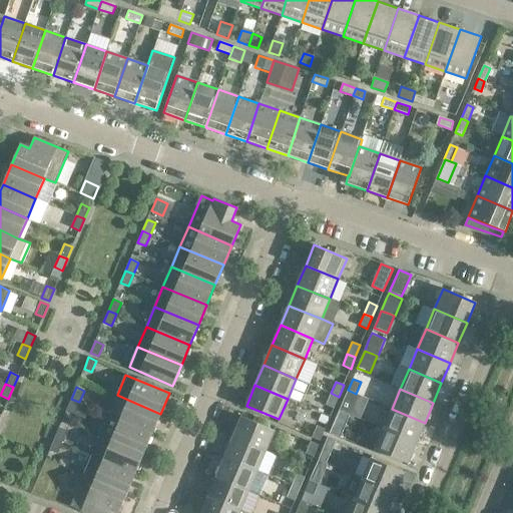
[(356,394),(348,390),(343,402),(351,405),(356,394)]
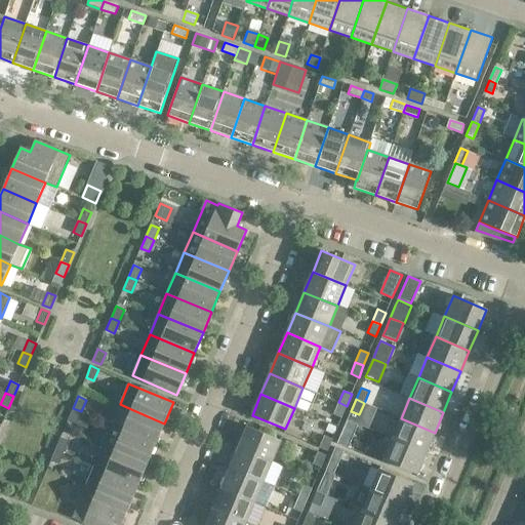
[(347,406),(338,402),(333,414),(341,417),(347,406)]
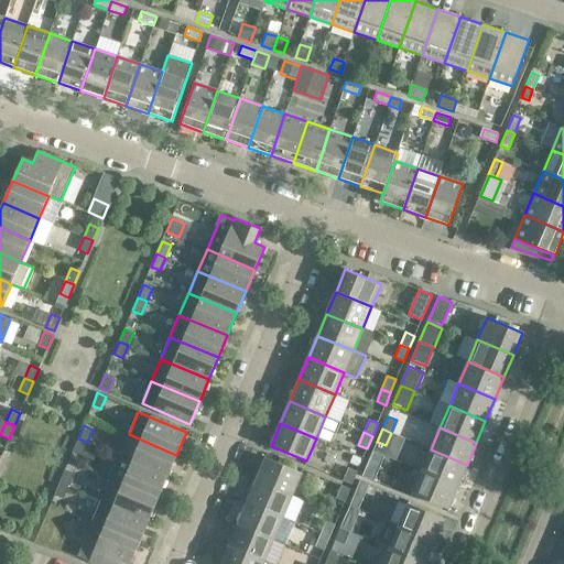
[(87,442),(78,438),(73,452),(82,455),(87,442)]
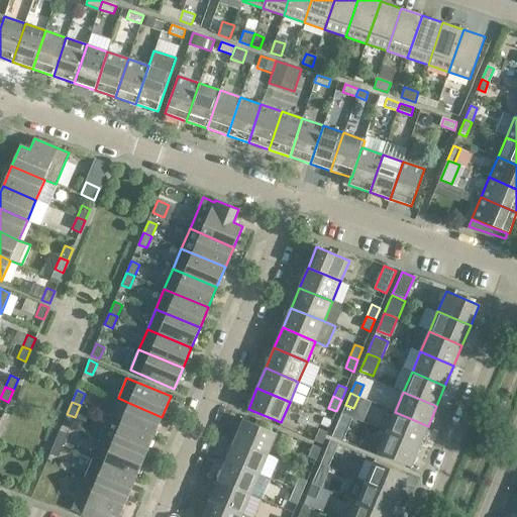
[(162,417),(129,403),(120,423),(153,436),(162,417)]
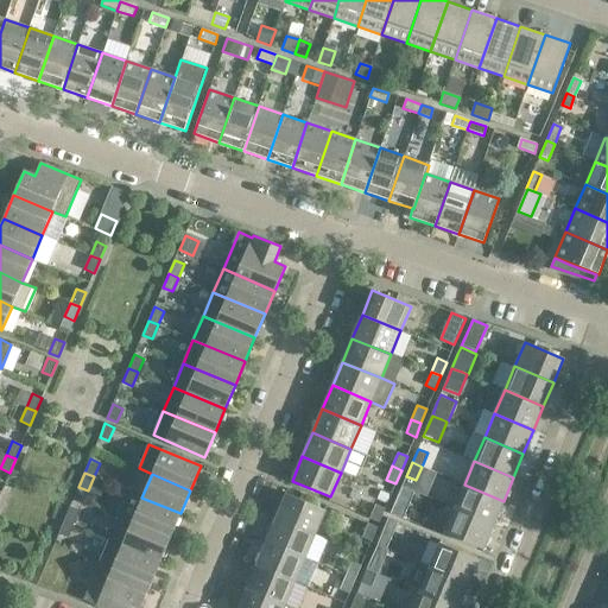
[(504,501),(464,485),(455,508),(493,525),(504,501)]
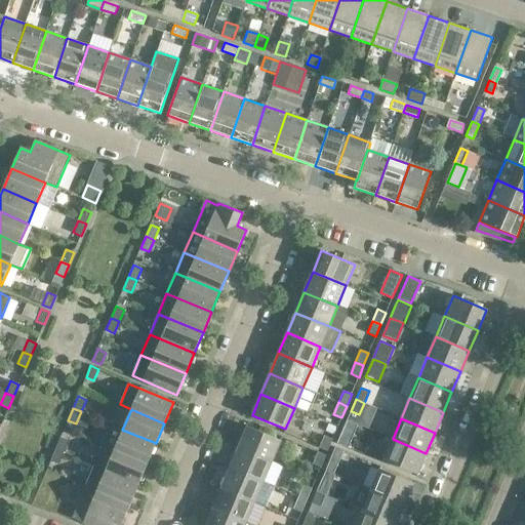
[(342,431),(337,443),(346,446),(349,448),(358,425),(347,419),(342,431)]
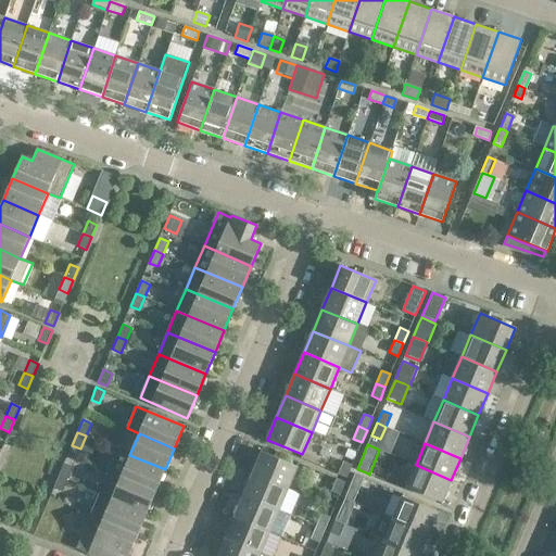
[(348,449),(344,456),(353,459),(356,452),(348,449)]
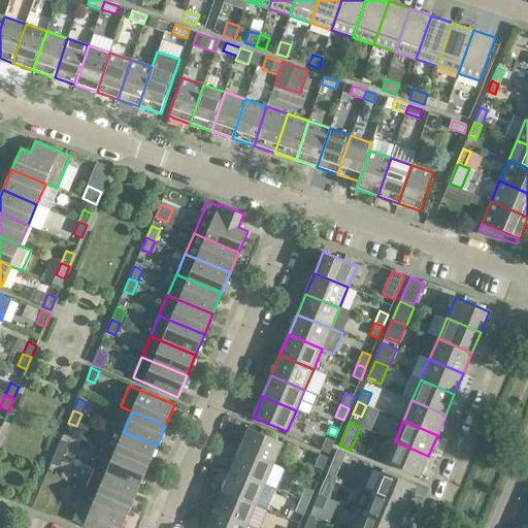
[(111,427),(103,448),(149,466),(157,446),(123,432),(111,427)]
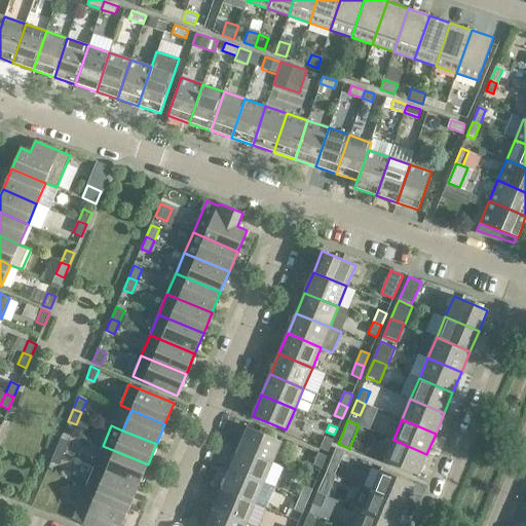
[(248,427),(238,448),(272,462),(282,441),(248,427)]
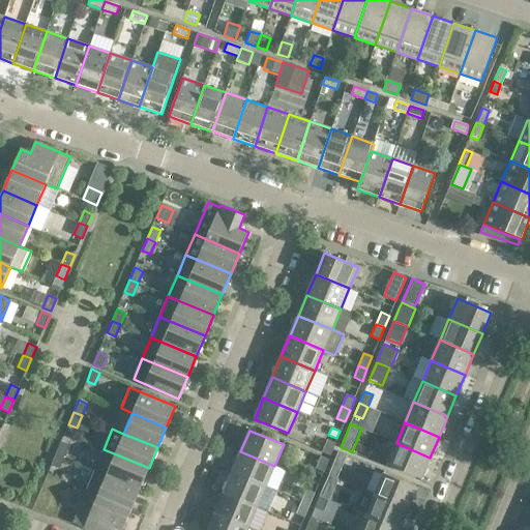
[(327,440),(322,451),(330,455),(335,443),(327,440)]
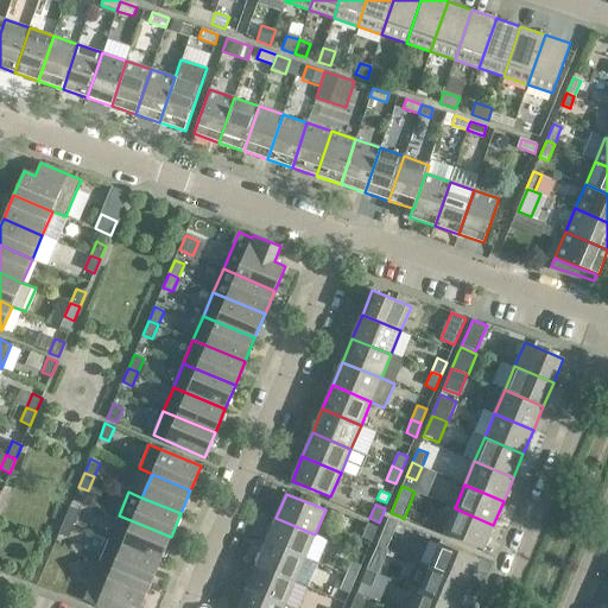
[(80,511),(70,506),(64,520),(74,524),(80,511)]
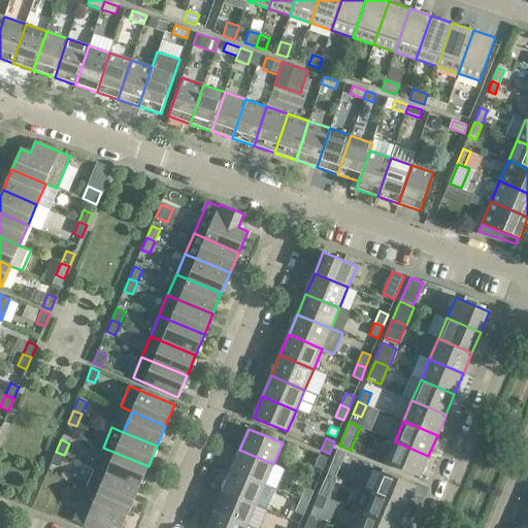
[(428,456),(395,441),(386,462),(419,476),(428,456)]
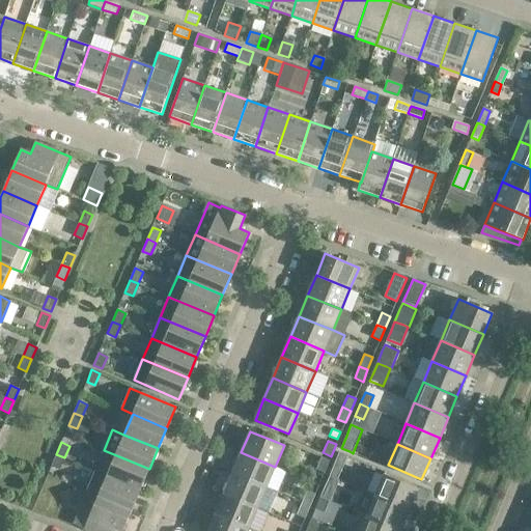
[(149,469),(104,450),(95,471),(140,490),(149,469)]
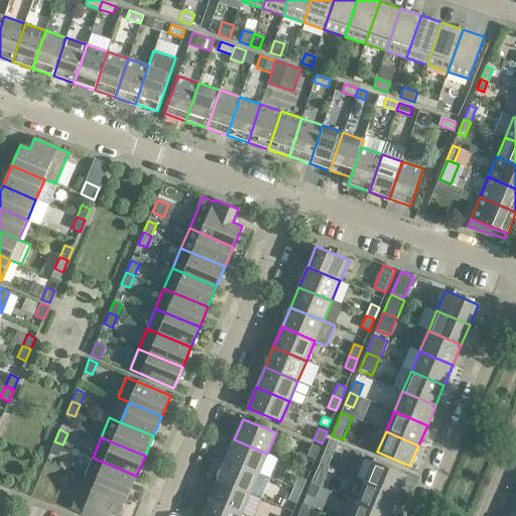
[(267,454),(234,439),(226,460),(258,474),(267,454)]
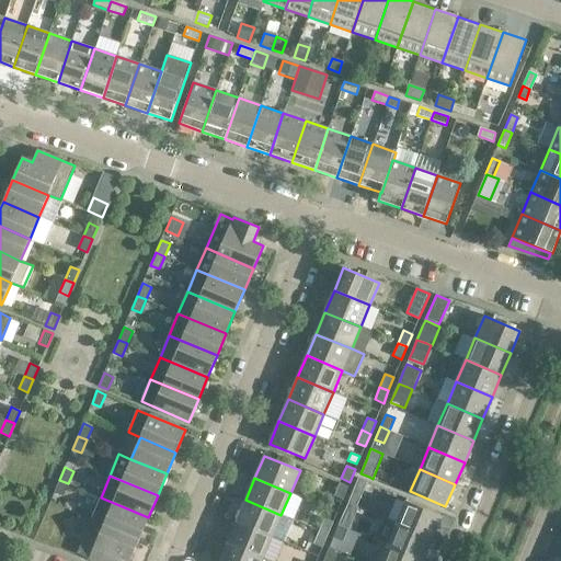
[(358,479),(353,491),(362,494),(367,482),(358,479)]
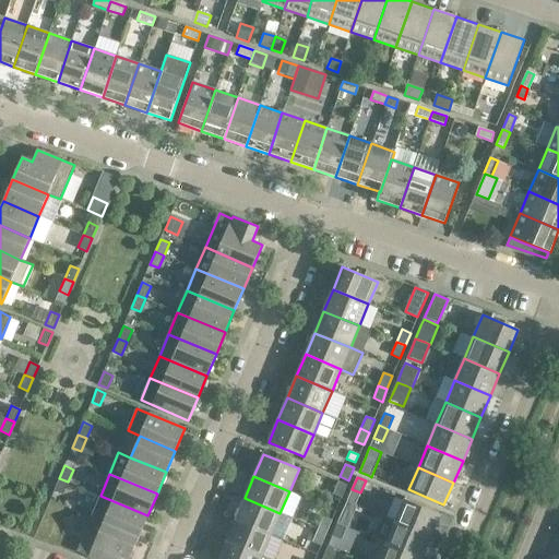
[(68,482),(59,478),(54,490),(62,495),(68,482)]
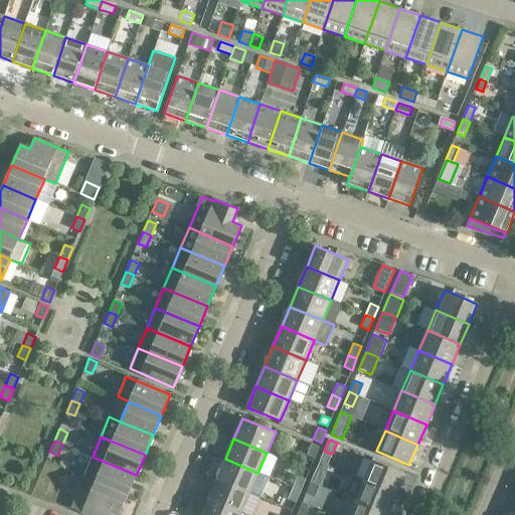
[(319,447),(311,444),(306,455),(314,459),(319,447)]
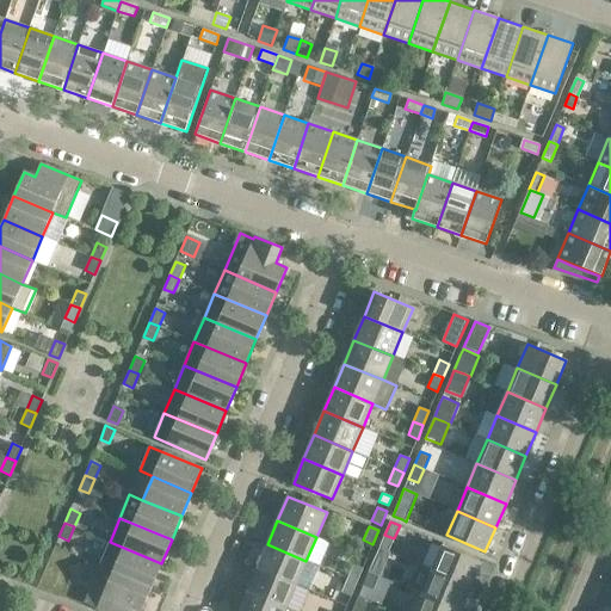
[(161,563),(110,542),(99,566),(152,587),(161,563)]
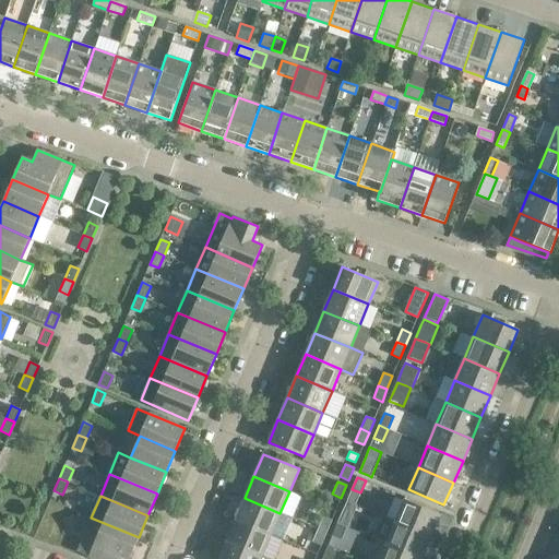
[(280,513),(245,498),(236,520),(271,535),(280,513)]
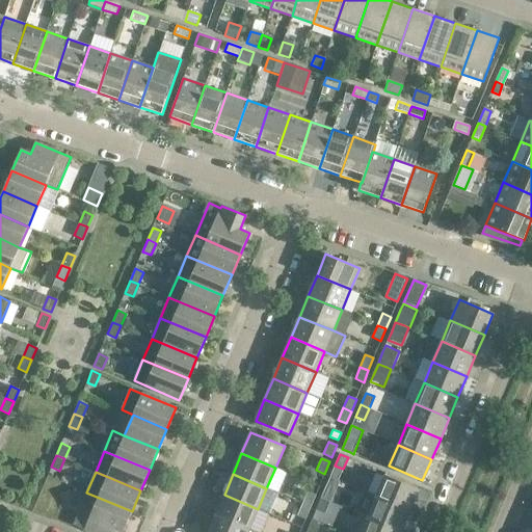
[(384,475),(376,497),(409,510),(419,489),(384,475)]
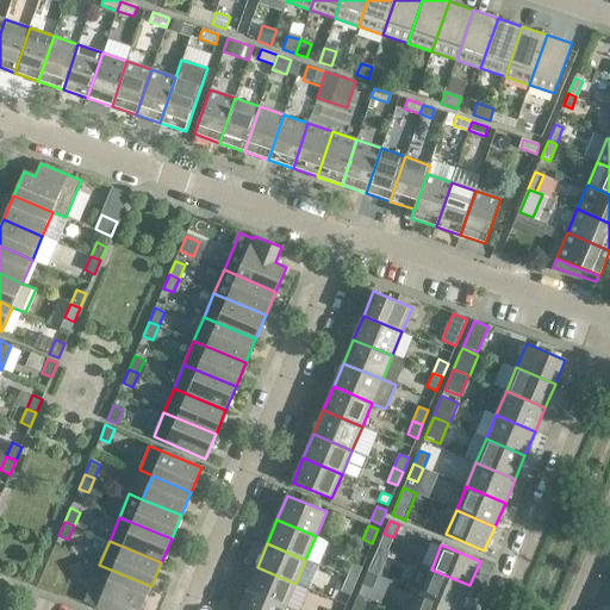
[(384,561),(374,556),(368,571),(378,574),(384,561)]
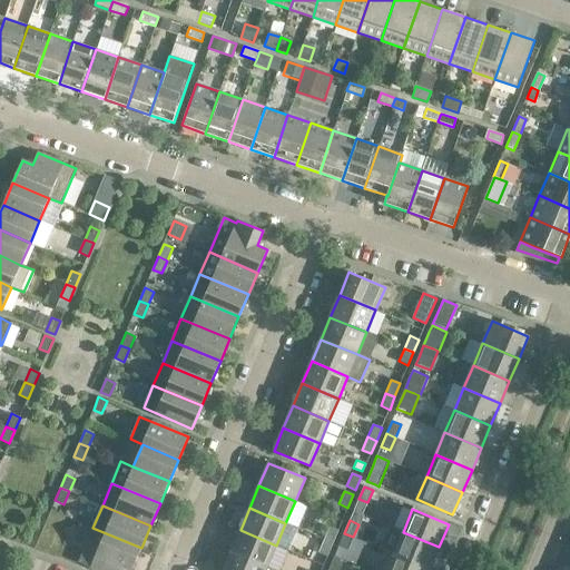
[(330,527),(324,539),(333,543),(338,530),(330,527)]
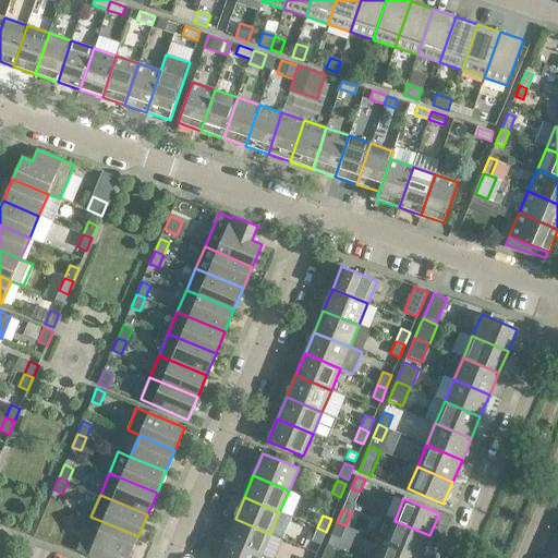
[(129,557),(138,536),(91,517),(76,550),(94,557),(117,557),(119,555),(126,557),(129,557)]
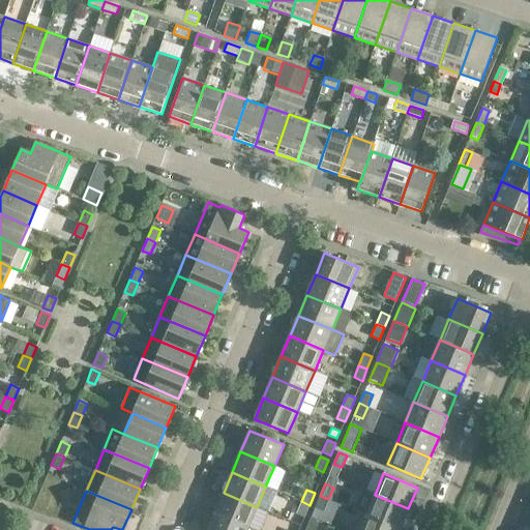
[(257,507),(224,493),(214,513),(248,527),(257,507)]
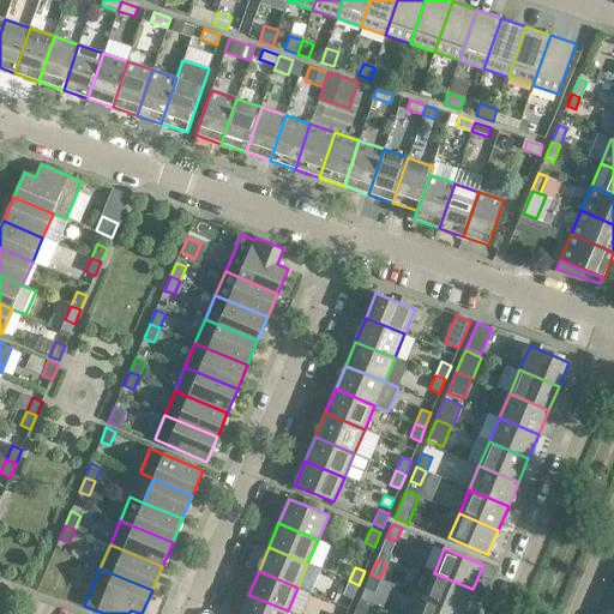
[(473,589),(434,573),(423,597),(463,613),(473,589)]
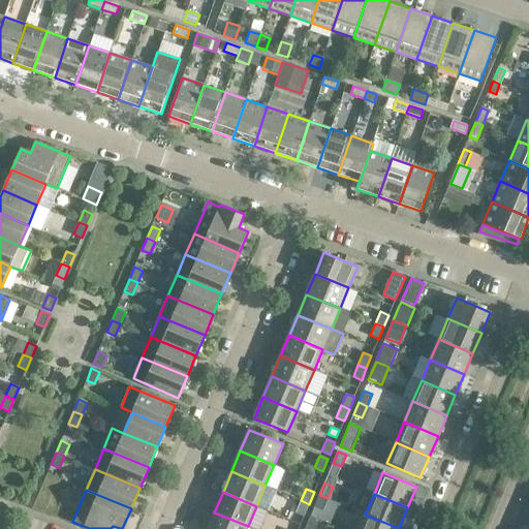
[(328,498),(319,495),(314,507),(322,510),(328,498)]
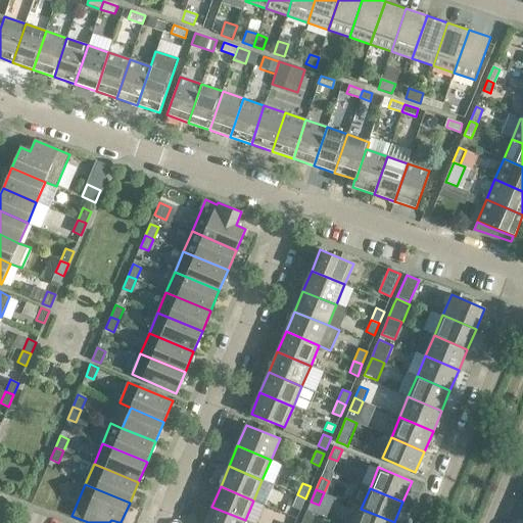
[(305,498),(297,494),(292,507),(300,510),(305,498)]
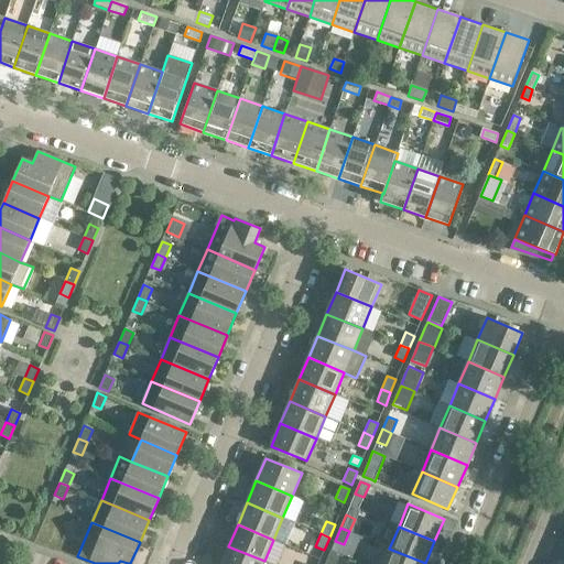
[(262,563),(264,561),(228,546),(220,563),(262,563)]
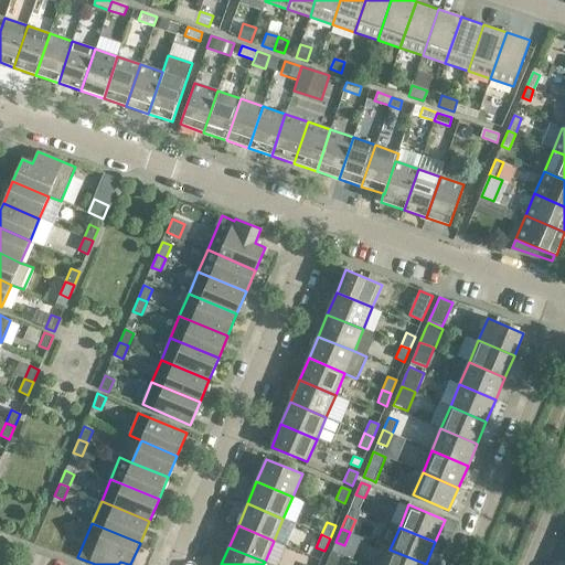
[(425,564),(426,564),(390,550),(383,564),(425,564)]
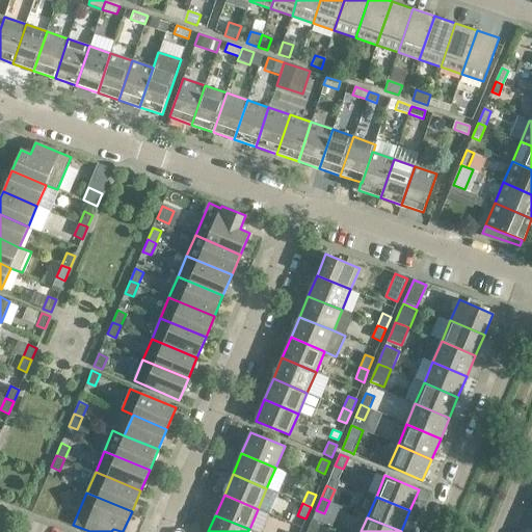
[(316,531),(320,523),(312,519),(307,531),(316,531)]
